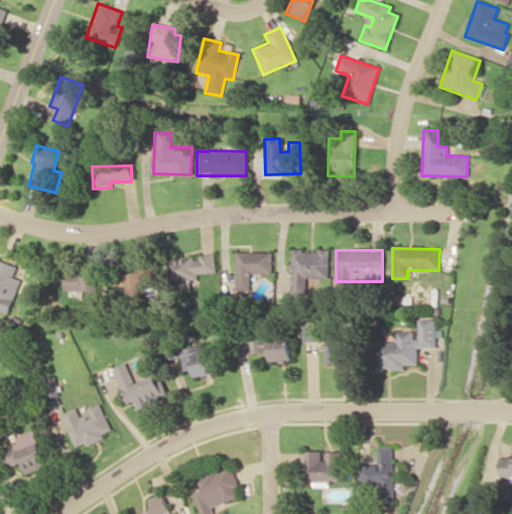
[(327,251),(289,251),(288,293),(304,293),(304,276),(327,276),(327,251)]
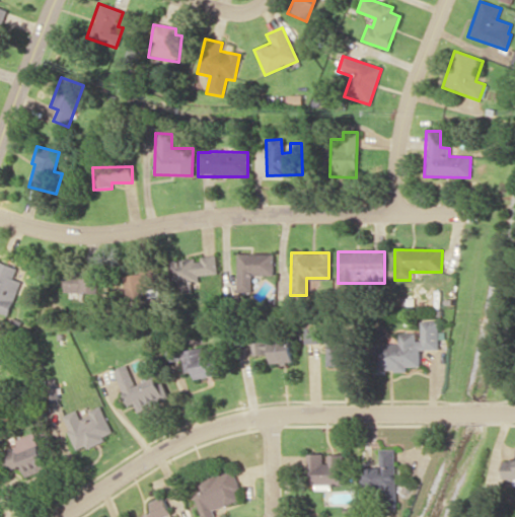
[(272,277),(272,254),(235,254),(234,292),(249,293),(250,276),(272,277)]
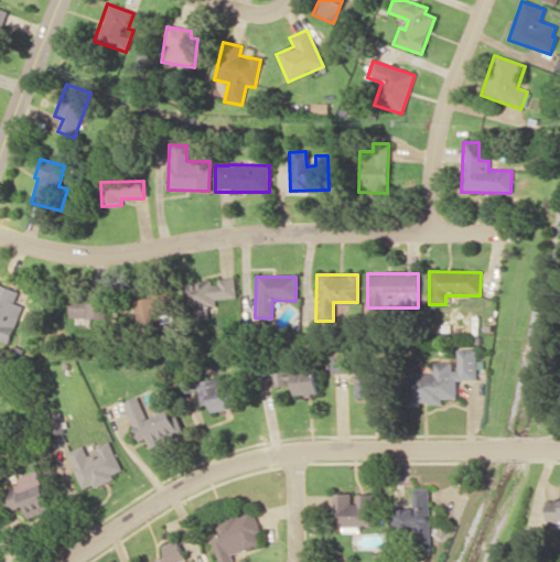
[(235,299),(233,278),(213,280),(213,283),(183,285),(185,310),(213,306),(213,301),(235,299)]
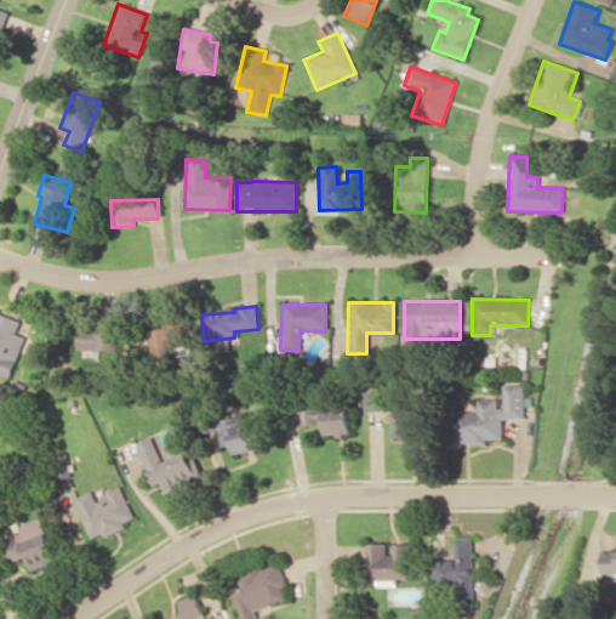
[(0,375),(11,379),(23,338),(15,335),(18,321),(0,314),(0,375)]
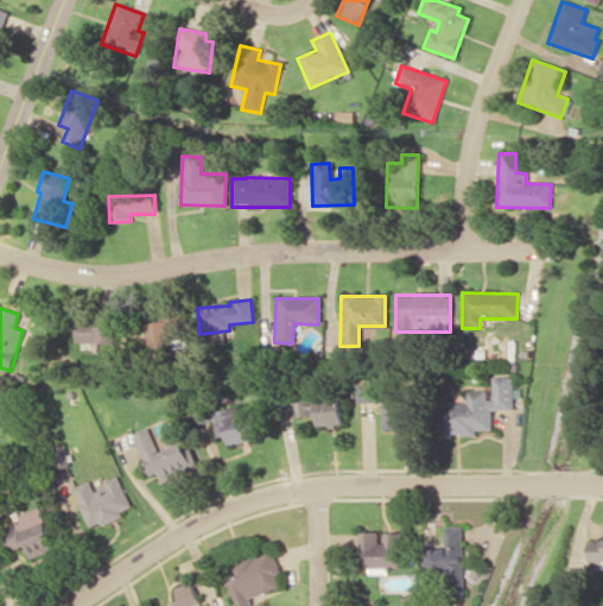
[(143,323),(144,355),(164,354),(164,346),(182,345),(181,308),(160,309),(160,322),(143,323)]
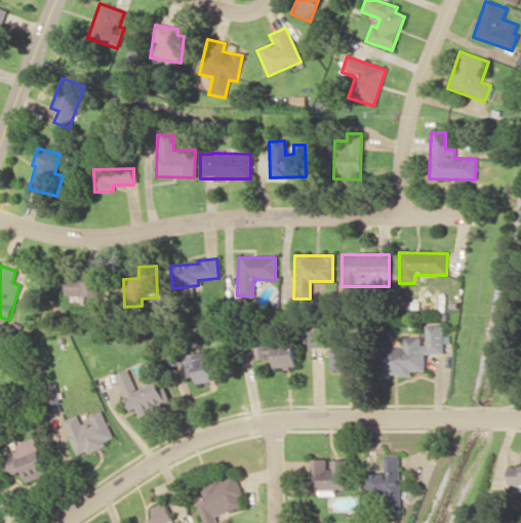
[(64,279),(63,295),(98,297),(98,275),(73,273),(73,279),(64,279)]
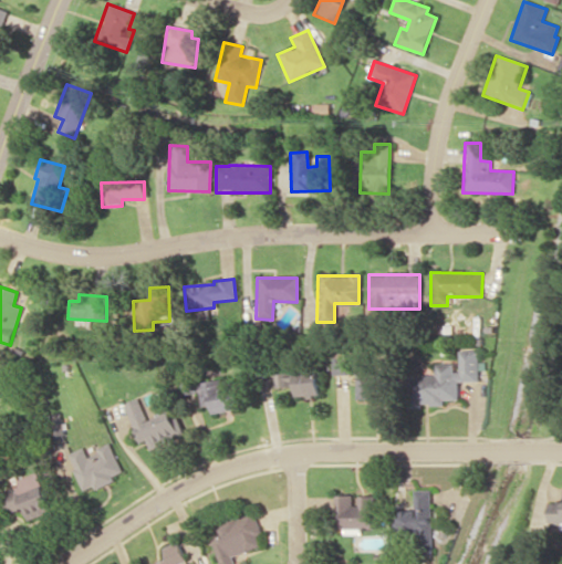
[(477,352),(456,352),(456,365),(433,365),(433,377),(413,377),(413,406),(443,406),(443,401),(457,400),(456,383),(477,383),(477,352)]
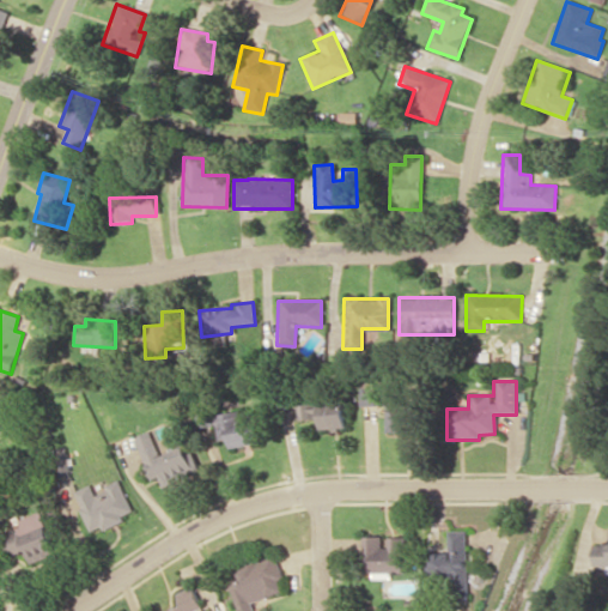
[(357,388),(358,407),(375,406),(375,387),(357,388)]
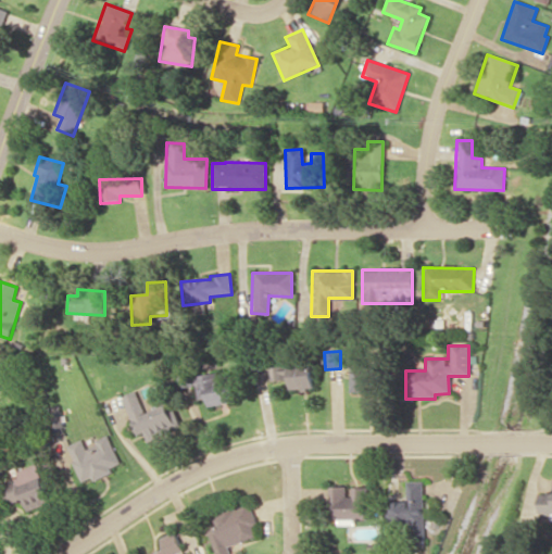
[(313,390),(312,364),(268,366),(270,381),(289,380),(290,391),(313,390)]
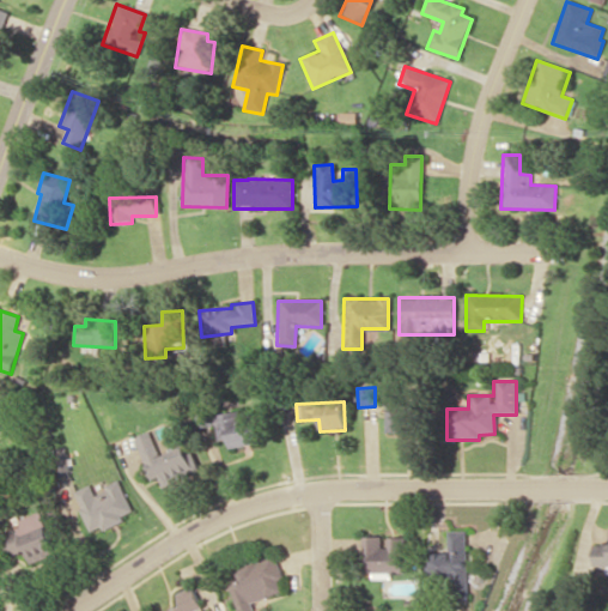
[(415,434),(414,409),(403,409),(403,401),(384,403),(385,434),(415,434)]
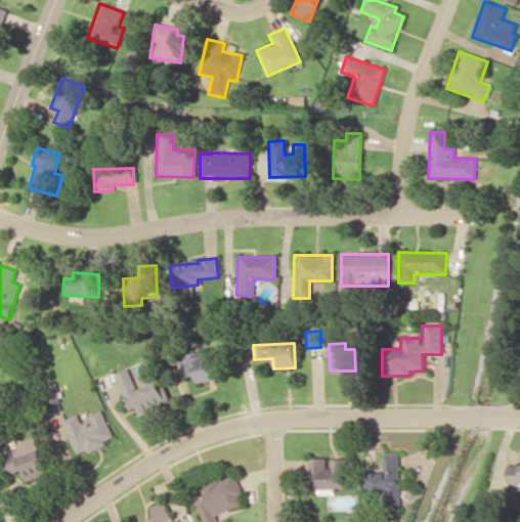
[(195,376),(196,384),(222,380),(219,356),(206,358),(205,352),(182,355),(185,378),(195,376)]
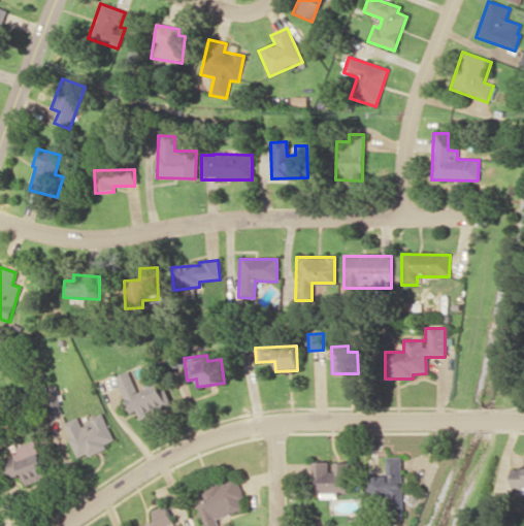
[(167,408),(158,385),(136,394),(127,372),(113,377),(129,414),(135,412),(138,420),(167,408)]
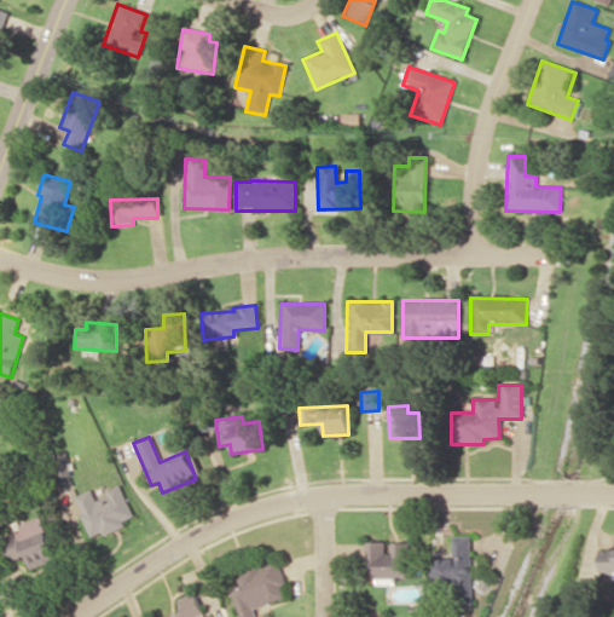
[(132,517),(119,486),(93,499),(90,490),(71,499),(91,541),(123,525),(122,522),(132,517)]
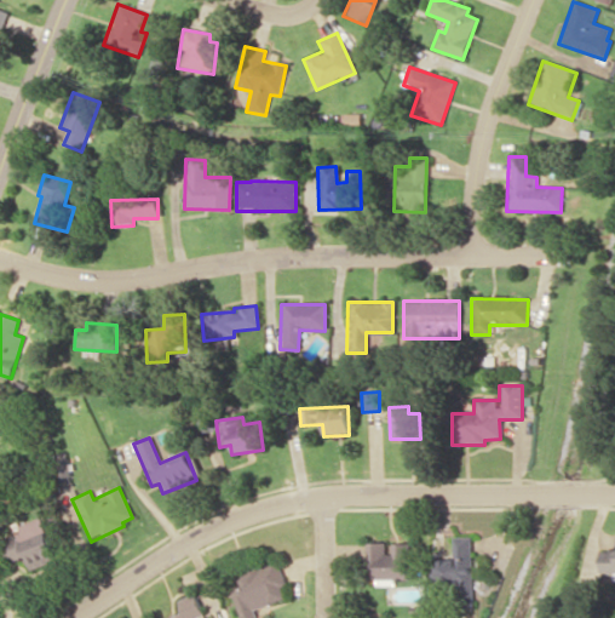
[(17,526),(19,536),(1,541),(7,562),(24,558),(28,570),(56,561),(42,519),(17,526)]
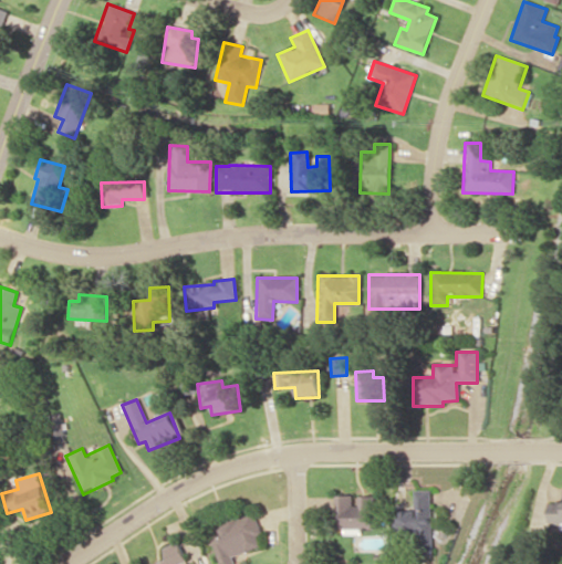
[(547,503),(547,522),(558,522),(558,530),(561,530),(561,490),(561,491),(561,503),(547,503)]
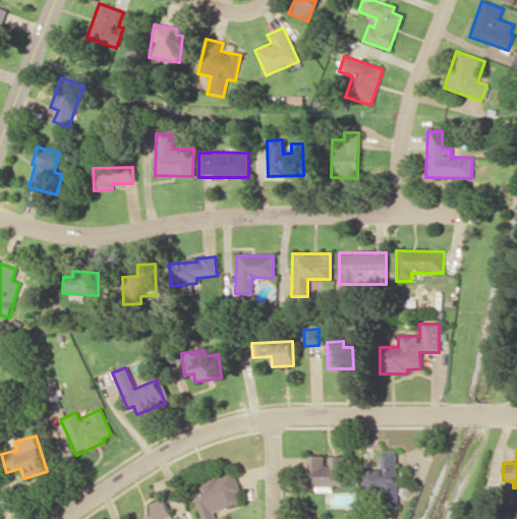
[(395,452),(378,452),(379,470),(362,470),(362,498),(383,498),(383,511),(395,511),(395,452)]
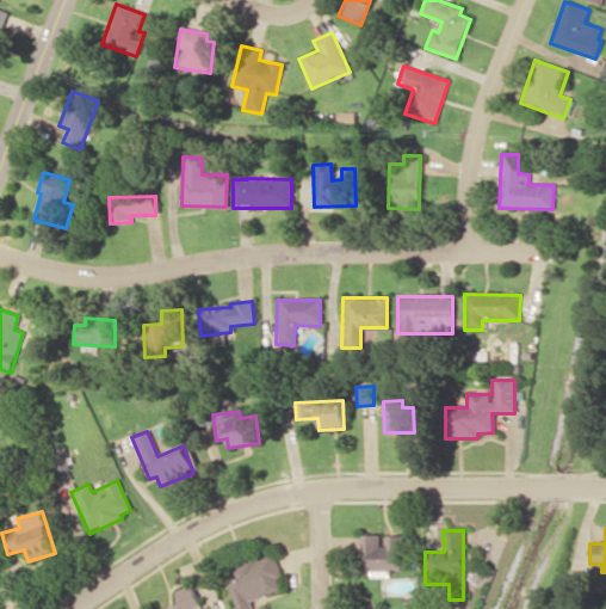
[(381,536),(359,535),(359,558),(368,558),(368,578),(387,579),(387,572),(402,572),(403,536),(381,536)]
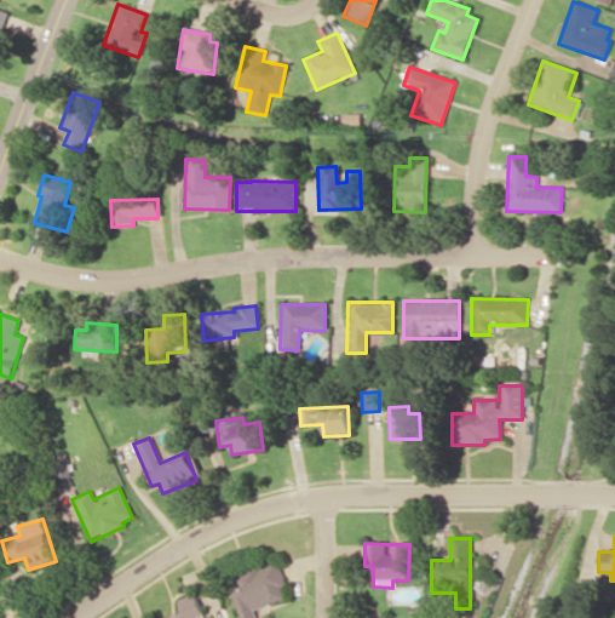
[(280,588),(285,587),(276,565),(241,578),(254,613),(285,601),(280,588)]
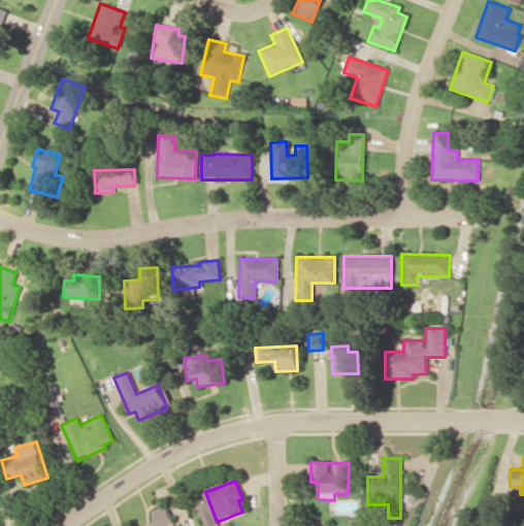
[(169,525),(172,524),(165,506),(150,512),(154,522),(143,525),(169,525)]
